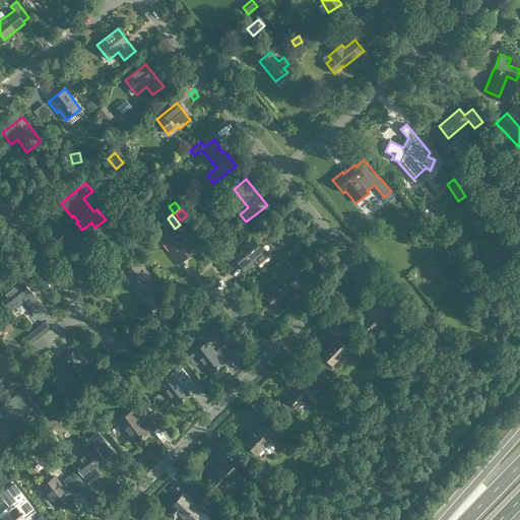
[(179,264),(195,251),(179,231),(165,242),(172,251),(170,253),(179,264)]
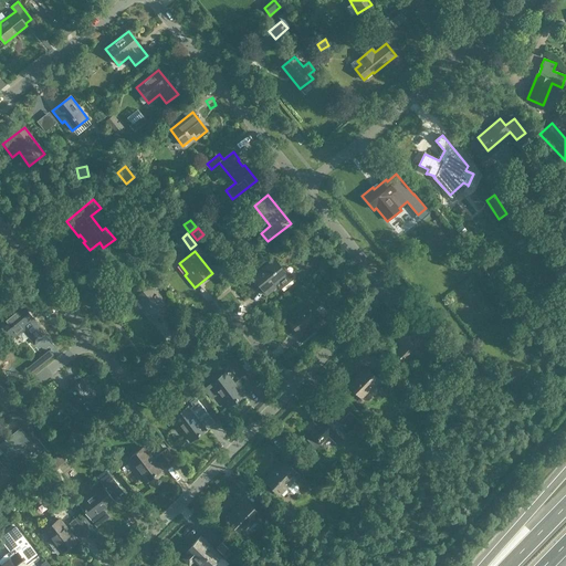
[(286,273),(285,274),(273,260),(252,279),(268,296),(279,286),(281,290),(292,281),(294,278),(290,273),(286,273)]
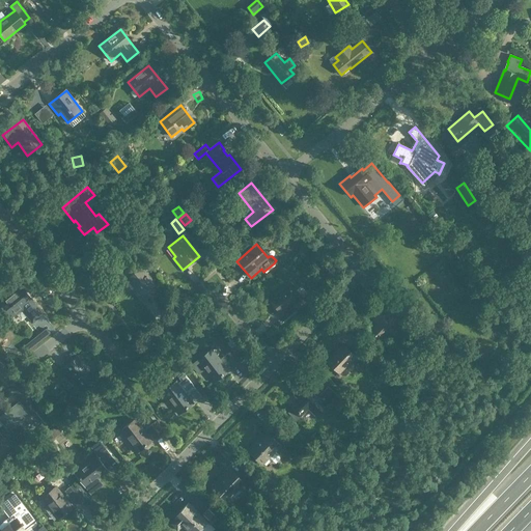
[(141,302),(159,288),(141,268),(134,274),(131,271),(118,280),(130,294),(133,291),(141,302)]
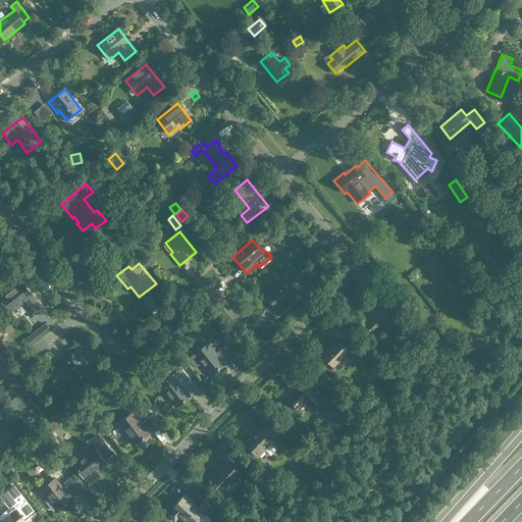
[(298,293),(297,293),(302,289),(297,281),(292,285),(285,279),(265,296),(279,312),(291,303),(289,300),(298,293)]
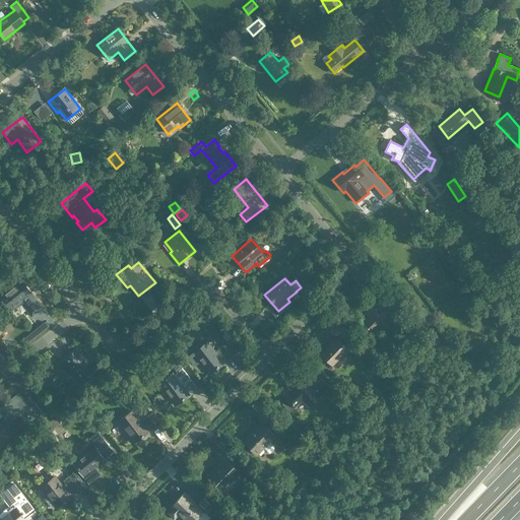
[(43,308),(34,297),(20,280),(0,297),(11,311),(20,303),(31,317),(43,308)]
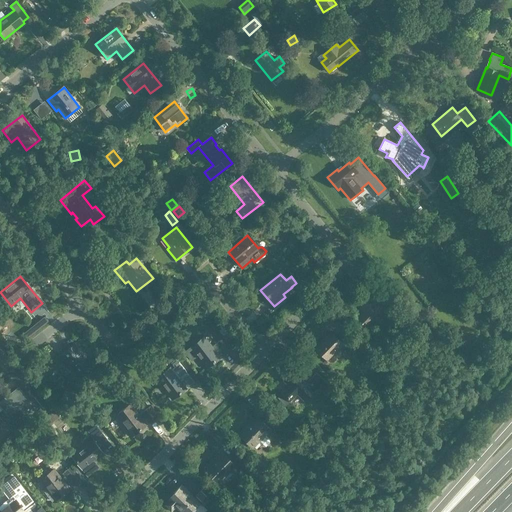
[(360,307),(365,312),(358,320),(366,328),(373,320),(379,326),(389,316),(377,305),(387,295),(377,286),(368,296),(369,298),(360,307)]
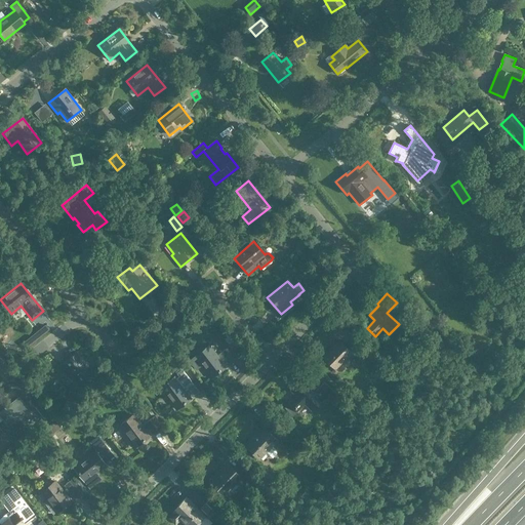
[(231,335),(225,339),(229,345),(235,340),(231,335)]
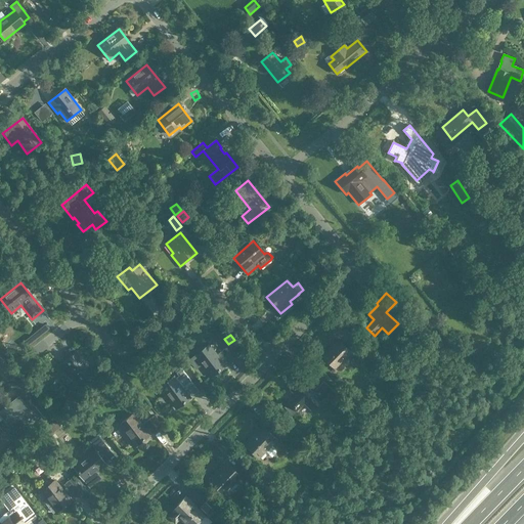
[(342,361),(351,352),(340,341),(333,348),(334,349),(324,358),(336,368),(338,372),(342,372),(345,368),(345,364),(342,361)]
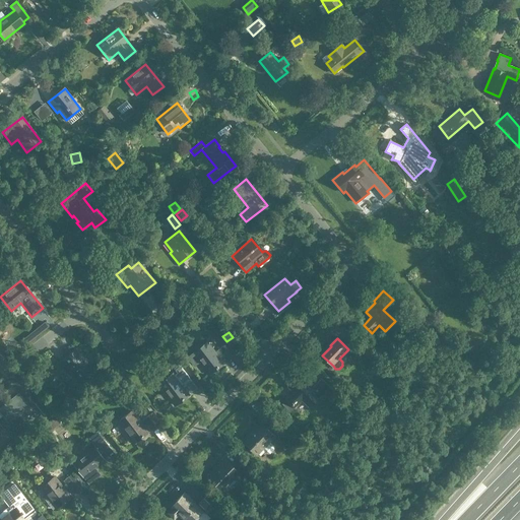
[(352,341),(347,346),(360,358),(365,352),(352,341)]
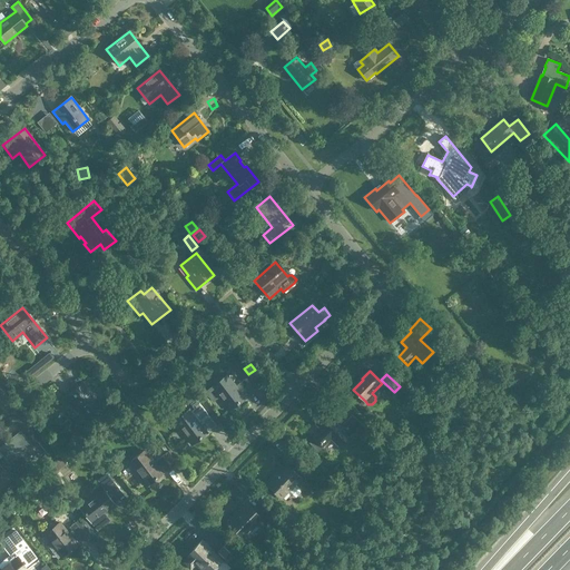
[(231,375),(228,376),(227,375),(206,393),(213,402),(219,396),(229,411),(245,399),(242,393),(245,391),(239,384),(236,386),(233,382),(234,381),(235,379),(233,375),(231,375)]
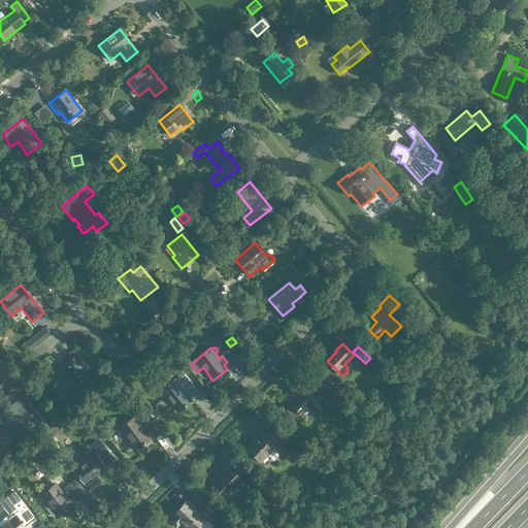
[(227,362),(230,366),(240,358),(232,348),(222,356),(227,362)]
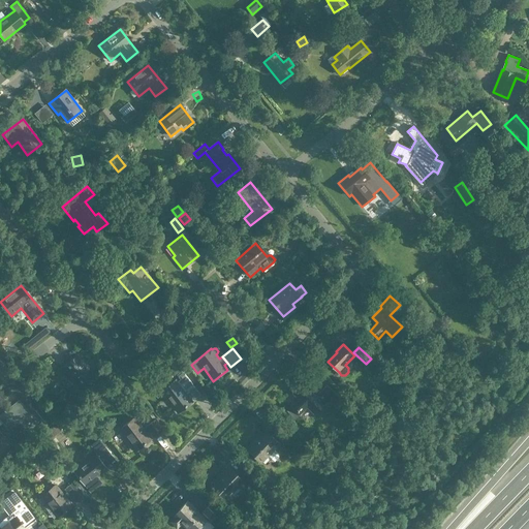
[(94,376),(79,356),(61,370),(69,379),(71,378),(80,387),(94,376)]
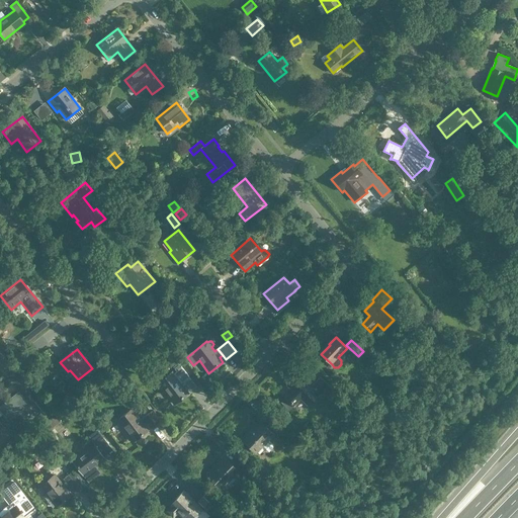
[(128,358),(123,362),(127,366),(133,363),(128,358)]
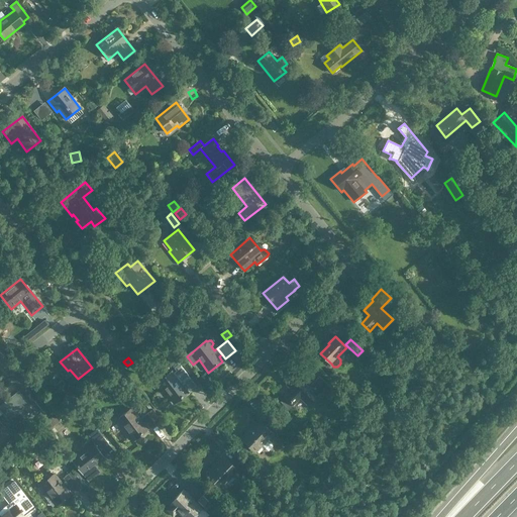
[(174,403),(188,392),(180,382),(183,380),(185,382),(190,378),(178,363),(173,367),(176,371),(173,374),(172,372),(158,383),(174,403)]
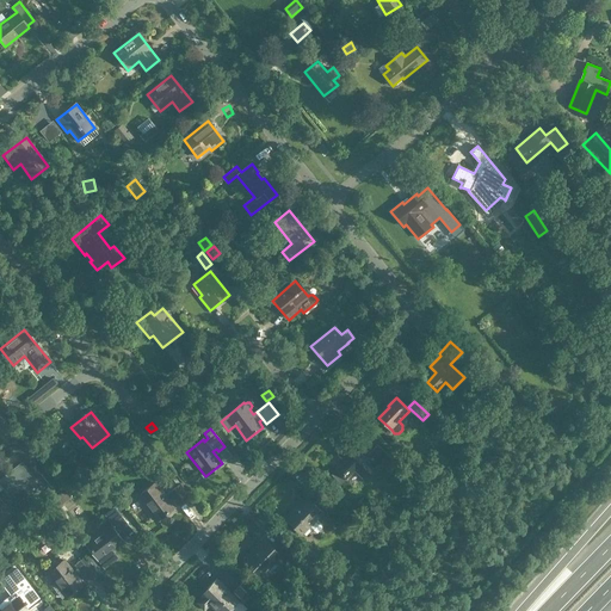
[(377,444),(366,456),(352,443),(340,455),(346,461),(338,469),(346,479),(356,470),(364,477),(375,467),(376,468),(388,455),(377,444)]
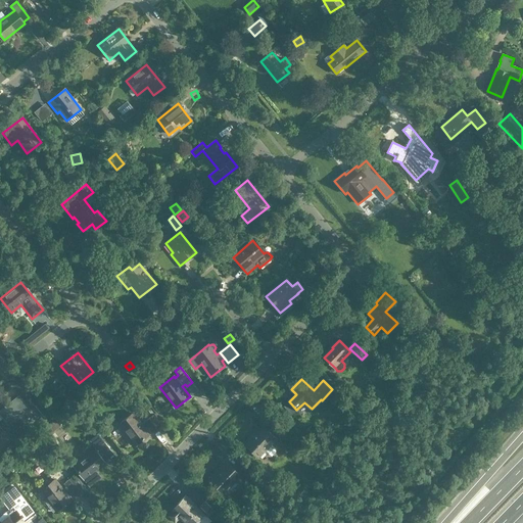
[(7,408),(6,406),(0,411),(0,426),(4,431),(0,434),(0,448),(0,449),(12,440),(10,438),(17,432),(19,430),(21,426),(21,423),(20,419),(19,417),(33,406),(34,407),(40,402),(29,388),(19,396),(16,392),(18,396),(12,401),(13,402),(7,408)]
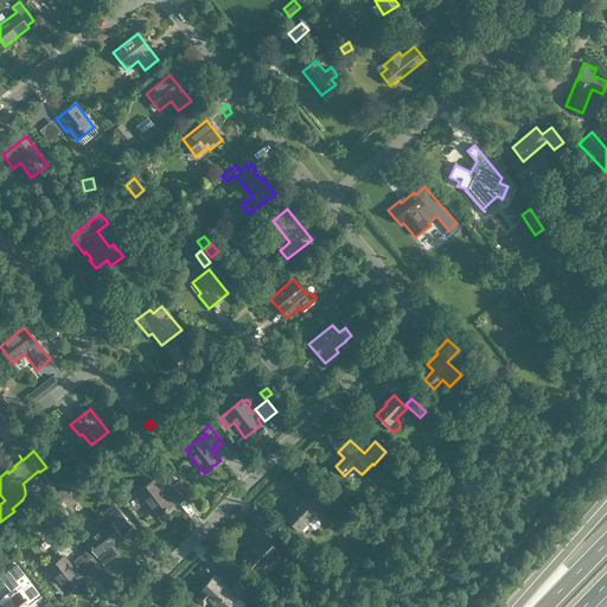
[(179,480),(164,492),(155,480),(139,493),(157,517),(173,504),(168,498),(172,496),(177,502),(189,492),(179,480)]
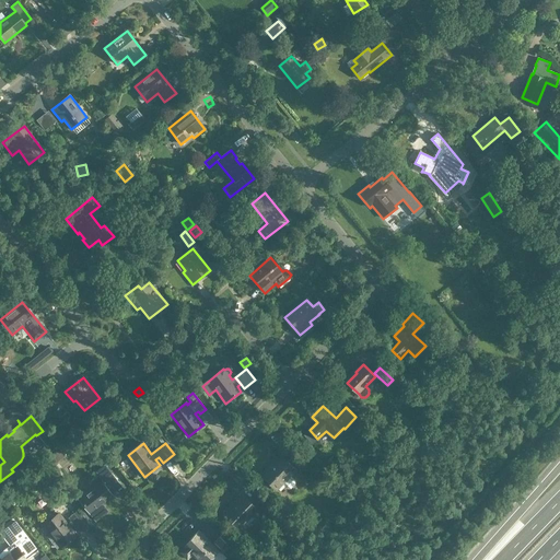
[(295,481),(291,477),(296,471),(300,475),(308,466),(295,454),(287,463),(280,456),(273,464),(275,465),(270,469),(269,468),(263,475),(278,490),(283,485),(288,489),(291,489),(295,483),(295,481)]
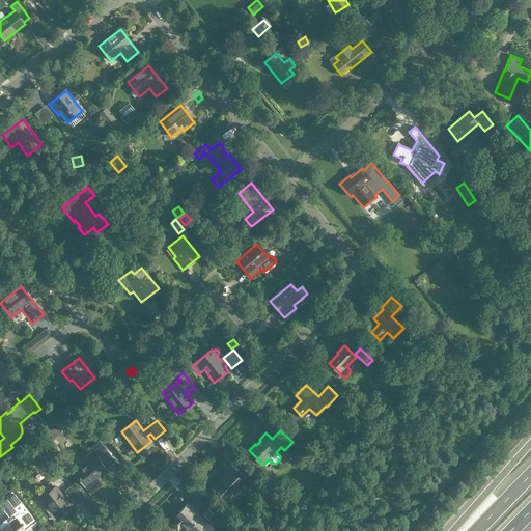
[(47,444),(54,439),(48,431),(42,437),(47,444)]
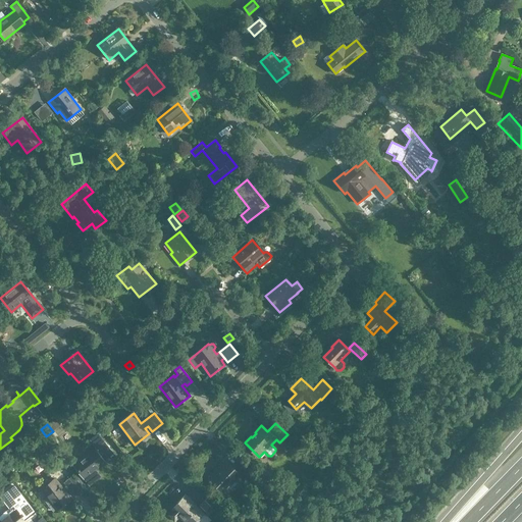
[(114,454),(105,441),(100,446),(109,457),(114,454)]
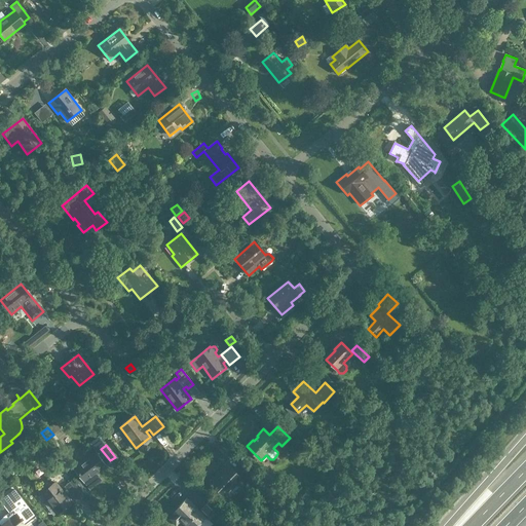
[(96,452),(74,468),(90,489),(102,481),(97,474),(106,466),(96,452)]
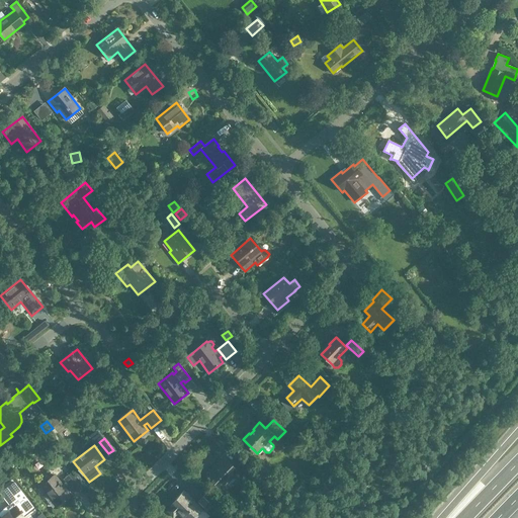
[(251,479),(255,473),(241,459),(233,467),(224,458),(218,464),(219,465),(214,470),(213,469),(206,476),(222,490),(223,489),(226,492),(230,488),(231,490),(238,483),(233,479),(239,472),(242,476),(245,472),(251,479)]
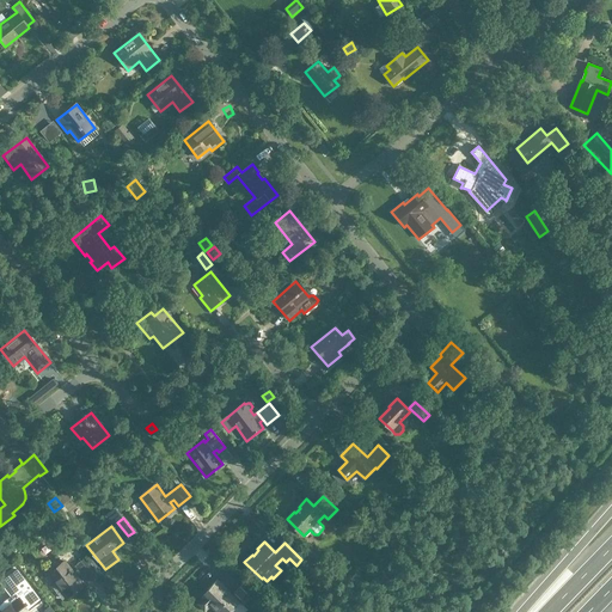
[(84,585),(65,562),(49,574),(67,598),(84,585)]
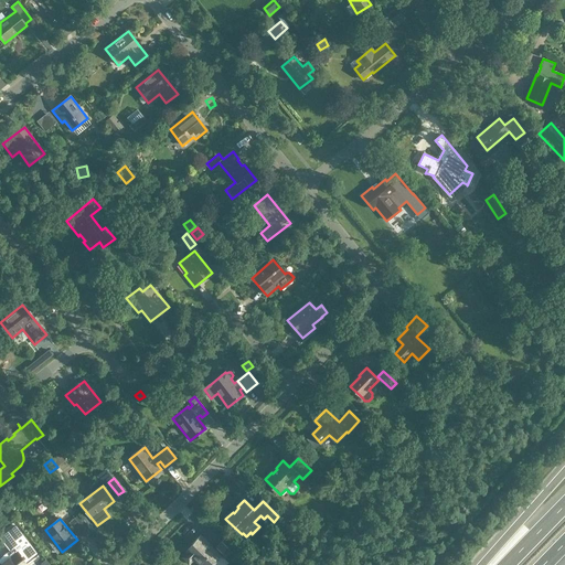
[(86,533),(80,524),(75,519),(68,523),(81,537),(86,533)]
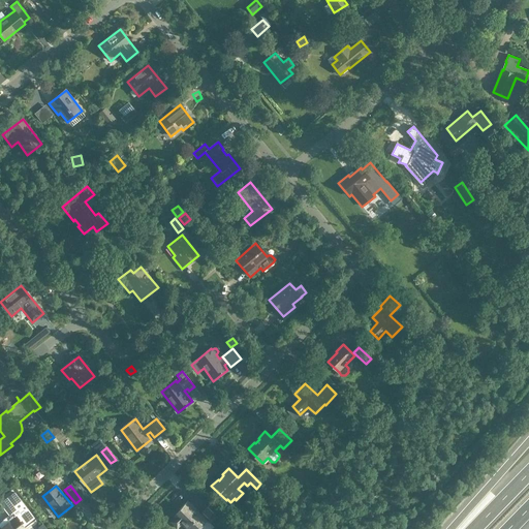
[(25,528),(24,527),(35,518),(14,492),(6,498),(17,510),(0,523),(0,526),(1,527),(0,528),(25,528)]
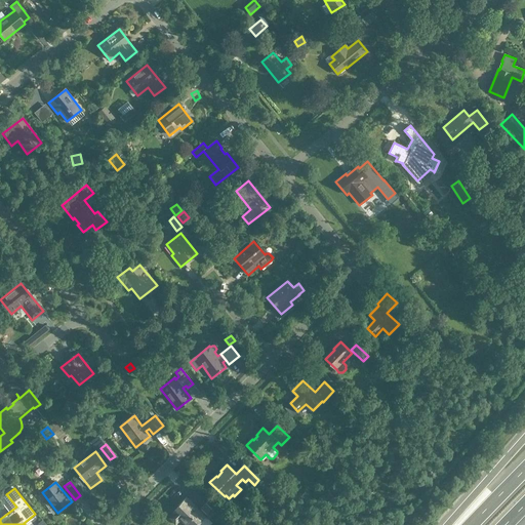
[(187,498),(173,513),(173,514),(169,518),(176,524),(180,520),(186,524),(196,524),(205,517),(207,519),(215,512),(216,513),(221,508),(212,497),(199,511),(198,510),(197,511),(193,507),(194,506),(187,498)]
